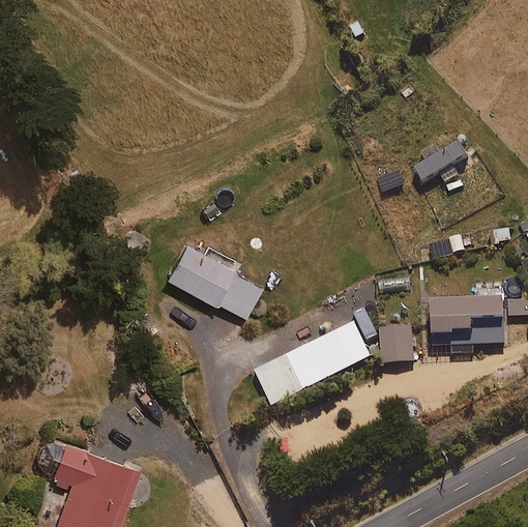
[(206,246),(204,251),(182,239),(164,275),(242,317),(259,284),(232,269),(236,261),(206,246)]
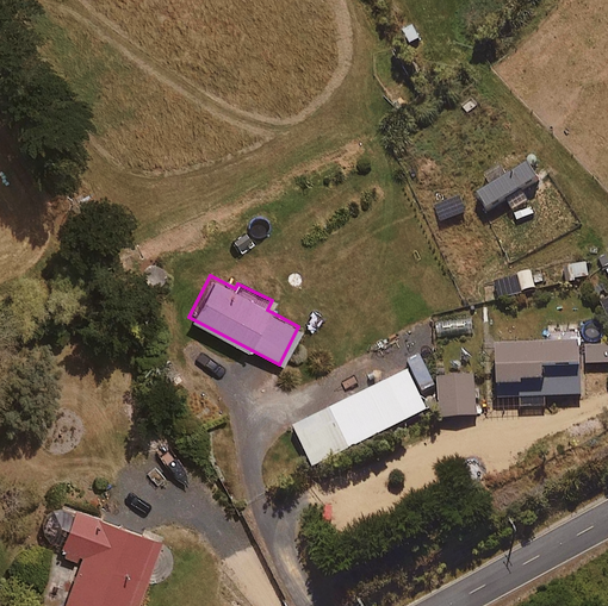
[(607,360),(607,339),(495,345),(497,397),(519,395),(520,405),(544,404),(543,394),(581,393),(579,361),(607,360)]
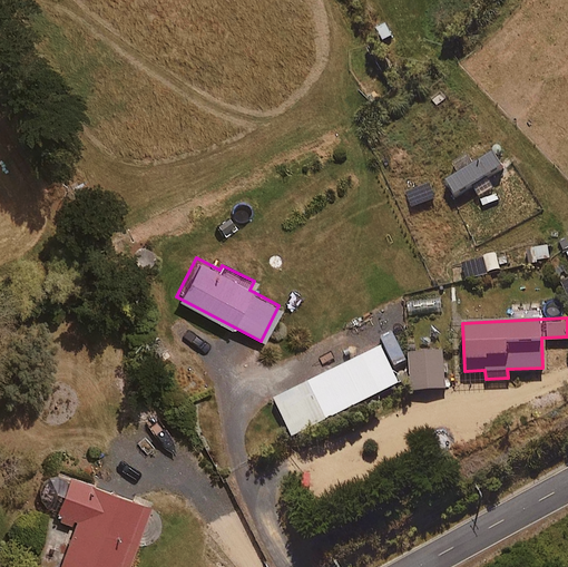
[(291,436),(398,381),(379,344),(272,399),(291,436)]
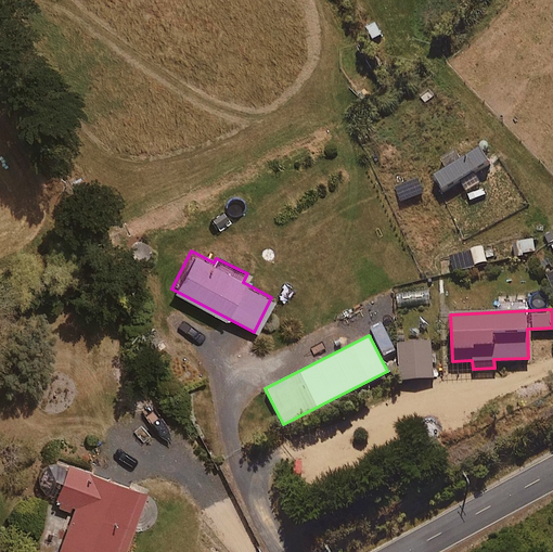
[(400,379),(432,376),(429,339),(397,342),(400,379)]
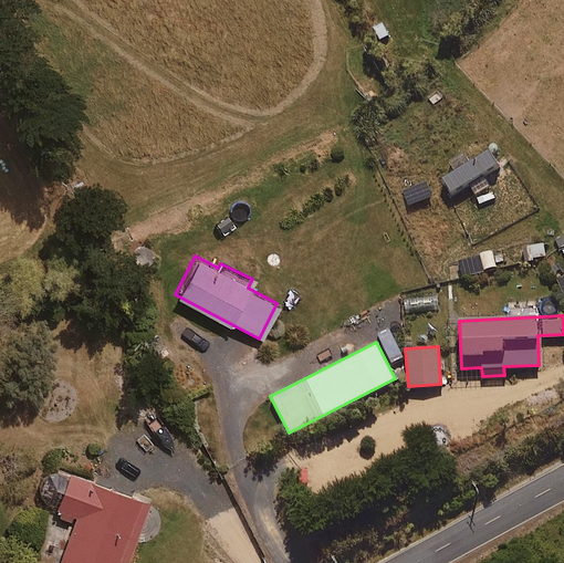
[(122,562),(146,499),(66,469),(51,509),(71,517),(56,558),(68,561),(66,562),(122,562)]
